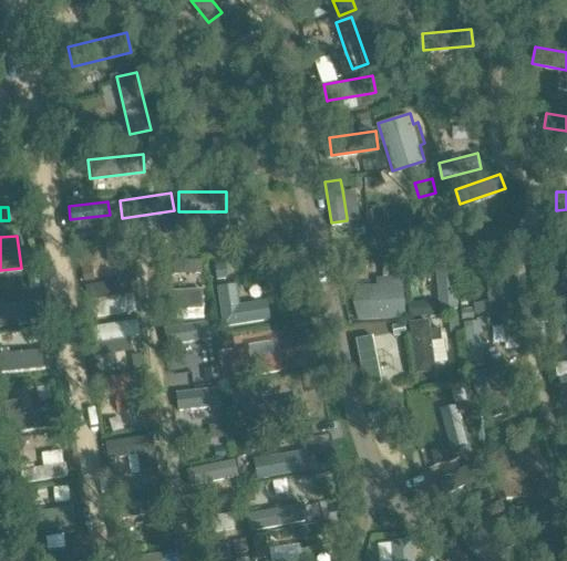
[(402,257),(382,258),(383,274),(402,273),(402,257)]
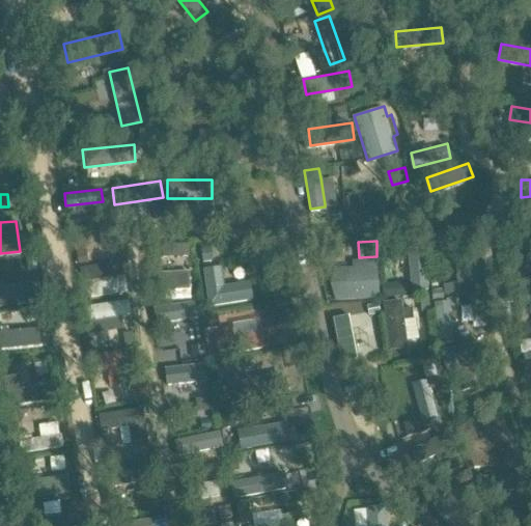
[(188,242),(172,242),(157,243),(157,254),(172,254),(188,253),(188,242)]
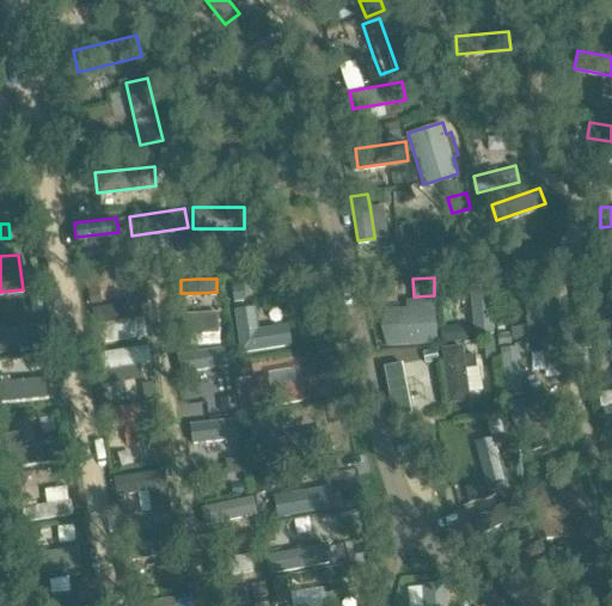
[(490,280),(470,281),(475,332),(495,331),(490,280)]
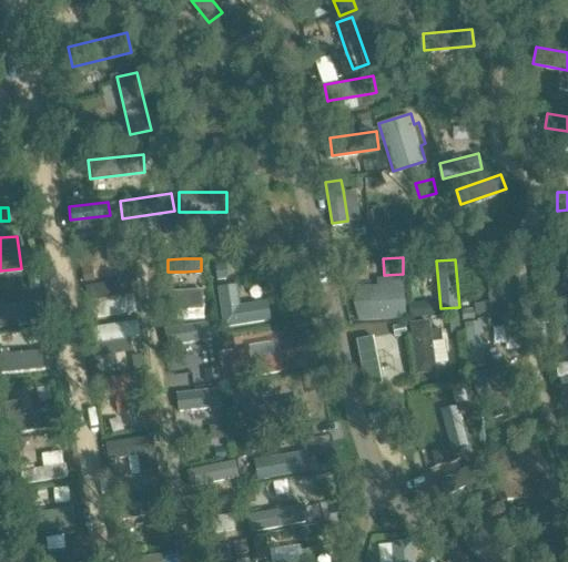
[(521,312),(513,269),(497,273),(498,273),(487,275),(490,290),(488,292),(489,298),(474,302),(475,312),(490,308),(493,316),(505,314),(506,315),(521,312)]
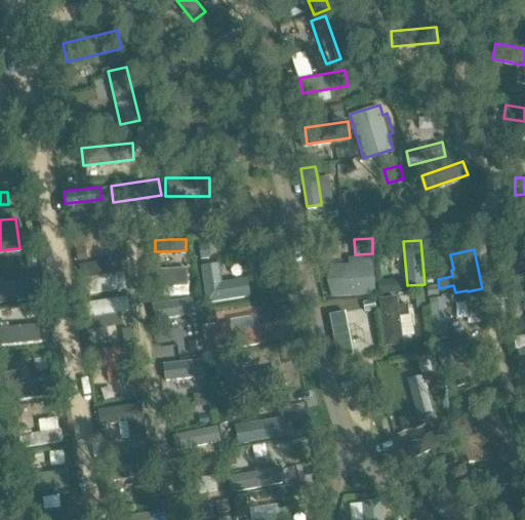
[(438,272),(450,270),(448,256),(436,258),(438,272)]
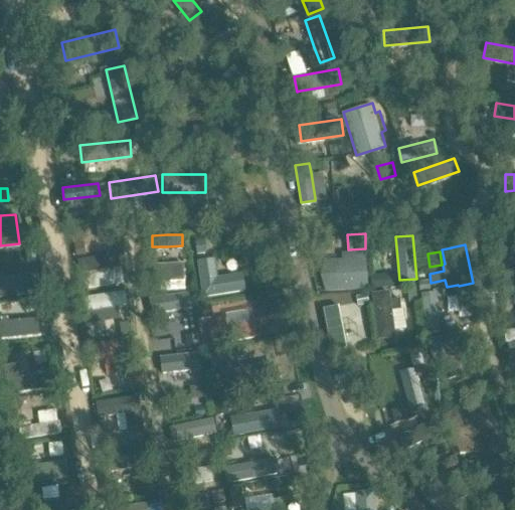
[(342,259),(324,260),(326,289),(367,287),(365,257),(342,259)]
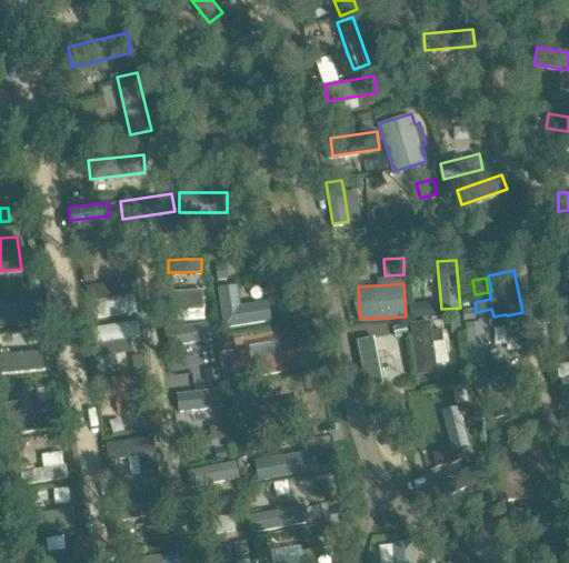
[(237,284),(218,287),(223,327),(269,320),(266,301),(239,304),(237,284)]
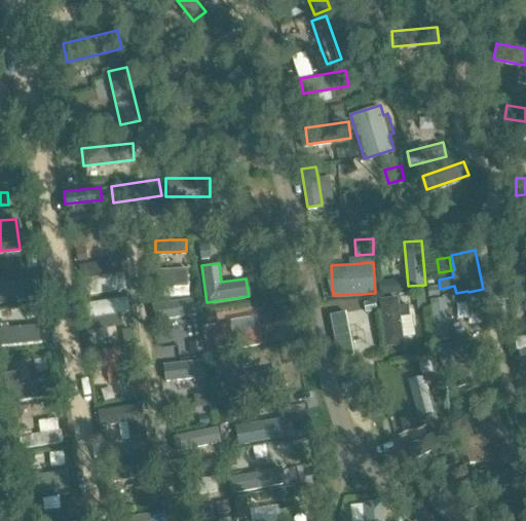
[(186,267),(155,268),(155,285),(187,284),(186,267)]
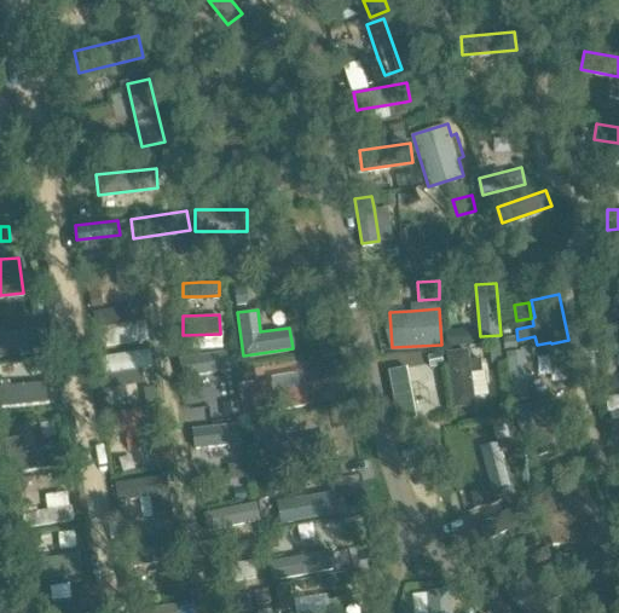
[(96,325),(92,325),(94,345),(148,336),(144,317),(120,322),(96,325)]
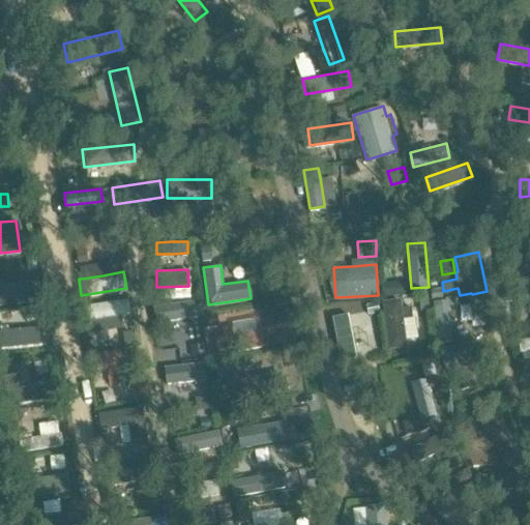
[(40,279),(0,284),(0,301),(42,296),(40,279)]
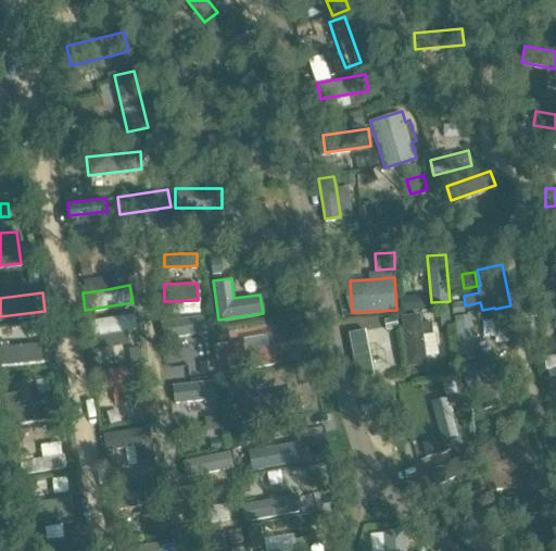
[(415,293),(400,295),(401,308),(416,307),(415,293)]
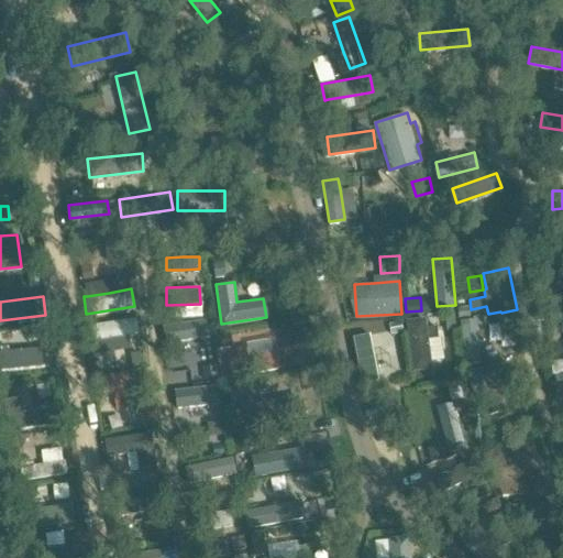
[(136,316),(90,323),(92,338),(96,337),(129,332),(139,331),(136,316)]
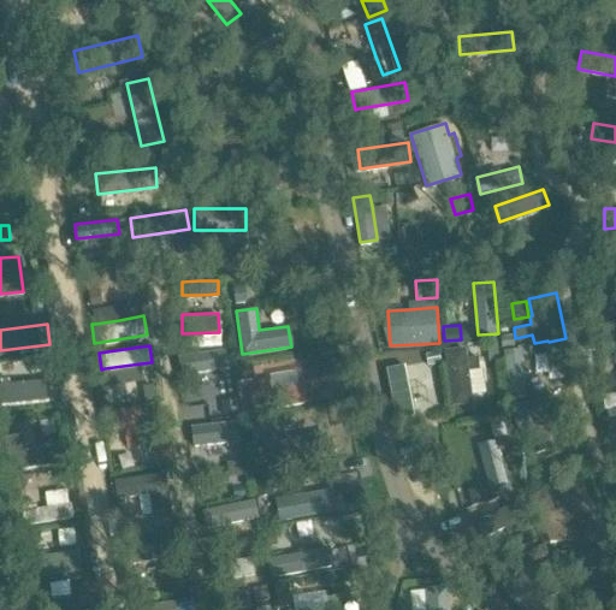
[(466,347),(445,349),(452,403),(473,401),(472,392),(468,368),(467,356),(466,347)]
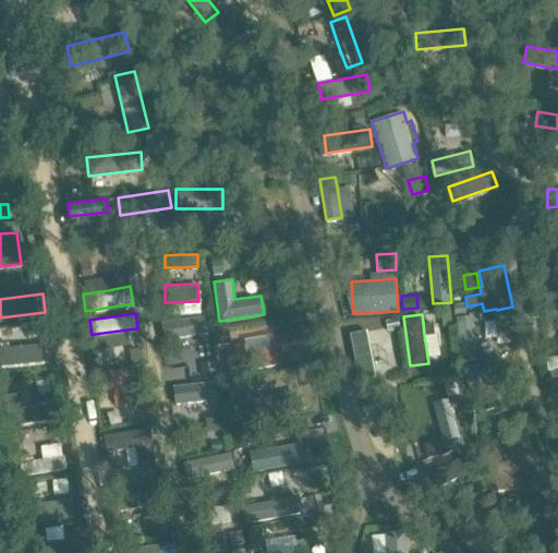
[(472,314),(457,315),(462,358),(477,357),(472,314)]
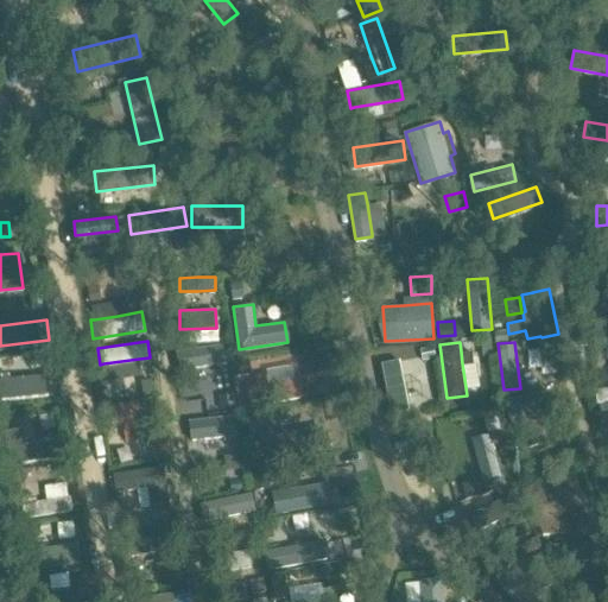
[(223,343),(176,350),(178,367),(227,360),(223,343)]
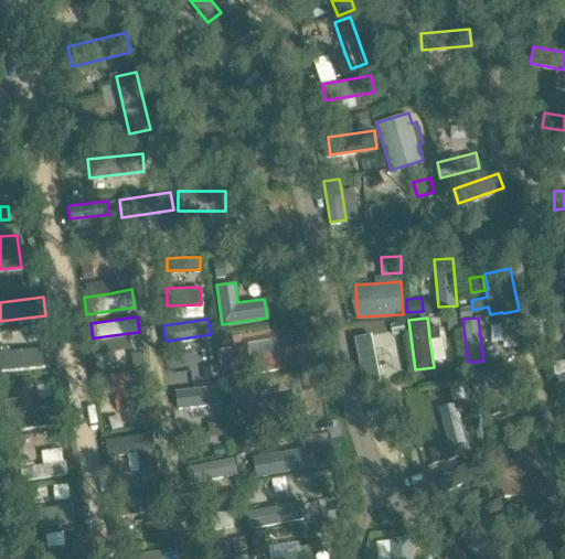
[(518,329),(502,330),(503,344),(519,343),(518,329)]
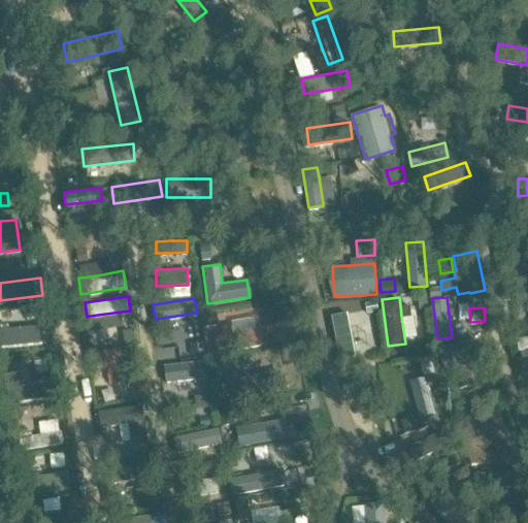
[(347,311),(330,314),(339,357),(355,354),(347,311)]
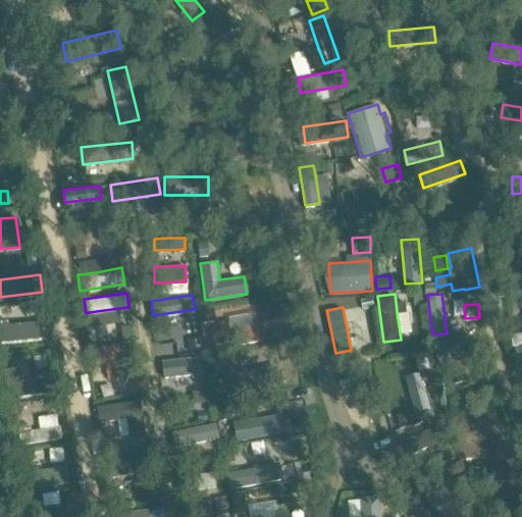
[(1,323),(0,323),(0,341),(43,338),(41,320),(8,323),(1,323)]
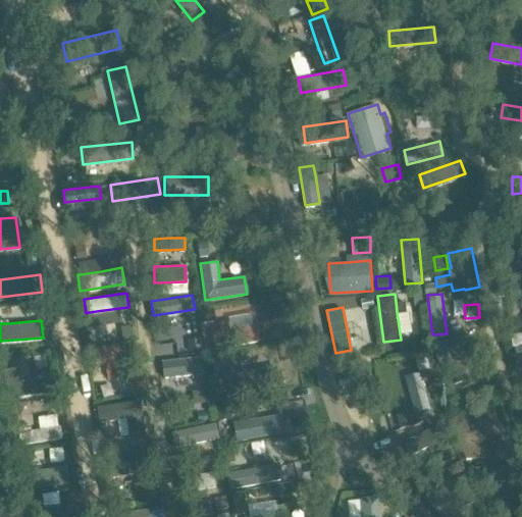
[(220,329),(212,330),(215,347),(257,340),(255,323),(252,324),(230,327),(220,329)]
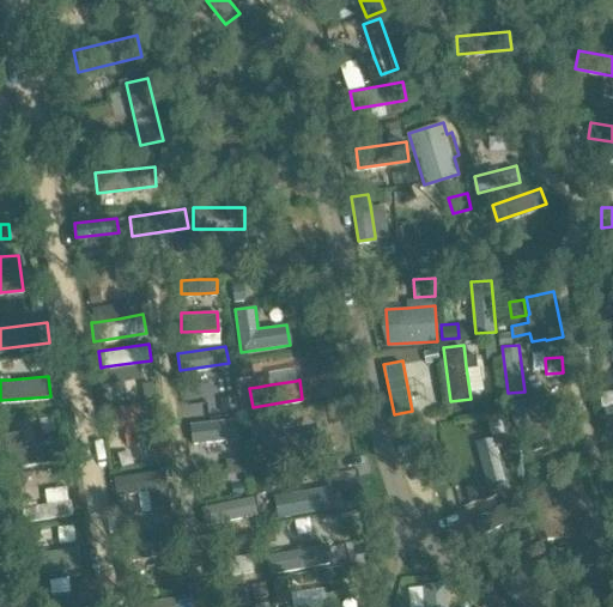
[(612,389),(600,392),(602,405),(604,405),(612,402),(612,389)]
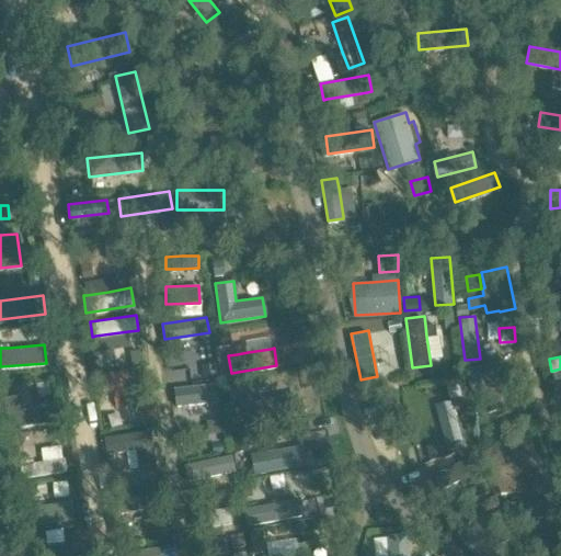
[(479,363),(464,370),(483,416),(499,409),(479,363)]
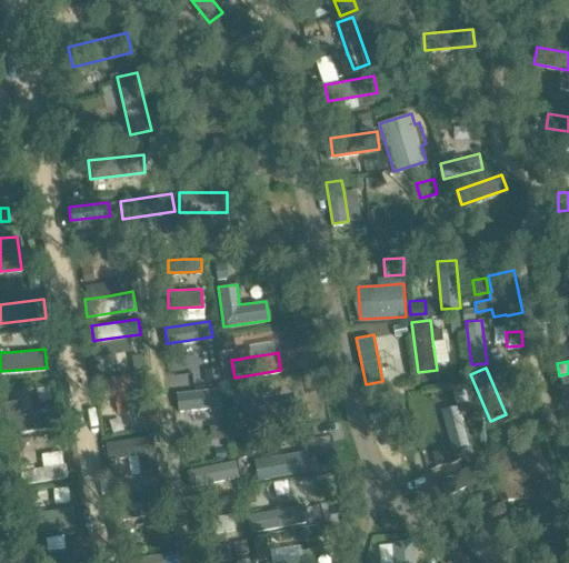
[(143,370),(100,378),(103,394),(113,392),(146,386),(143,370)]
